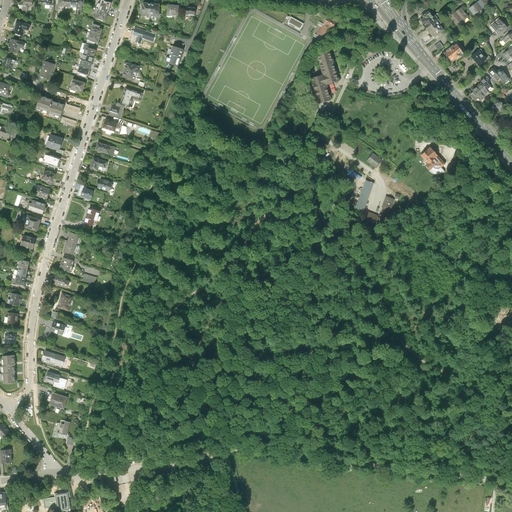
[(102,0),(99,9),(109,12),(111,3),(102,0)]
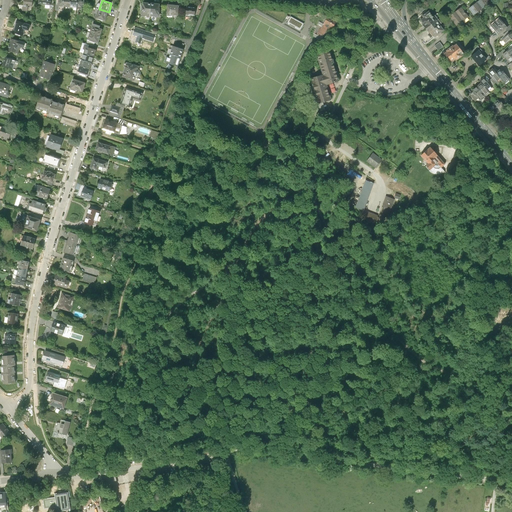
[(487,0),(480,0),(476,3),(483,12),(492,6),(487,0)]
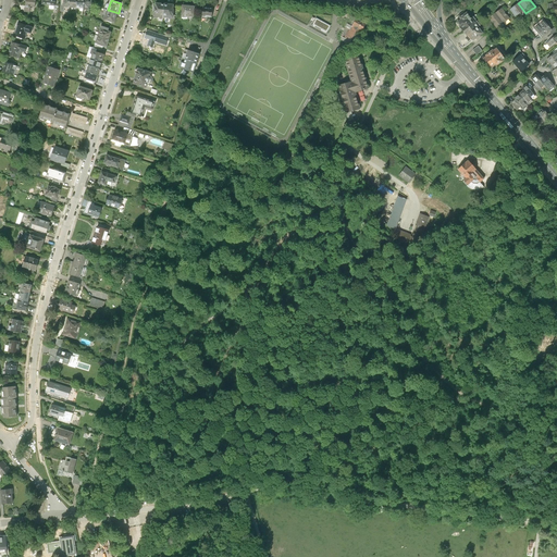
[(153,16),(162,17),(164,3),(155,2),(153,16)]
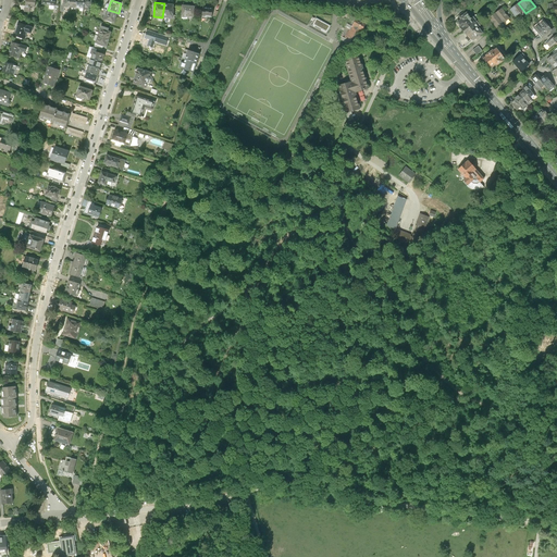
[(173,4),(164,3),(162,17),(172,19),(173,8),(172,8),(173,4)]
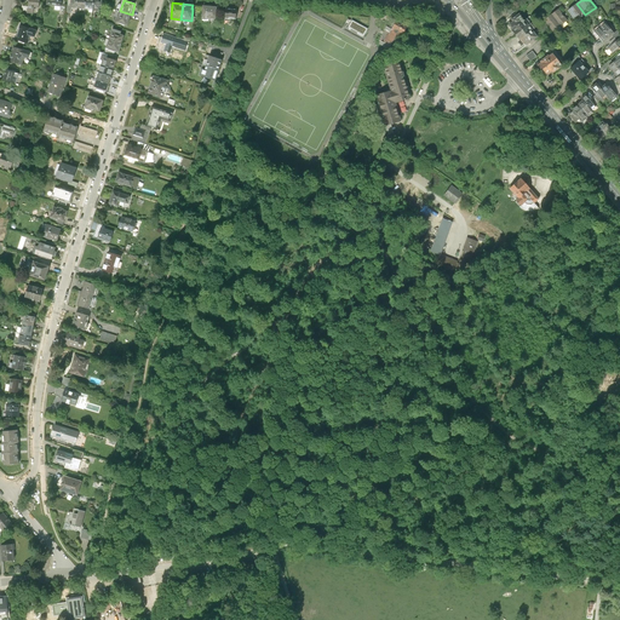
[(577,4),(567,12),(575,23),(585,15),(577,4)]
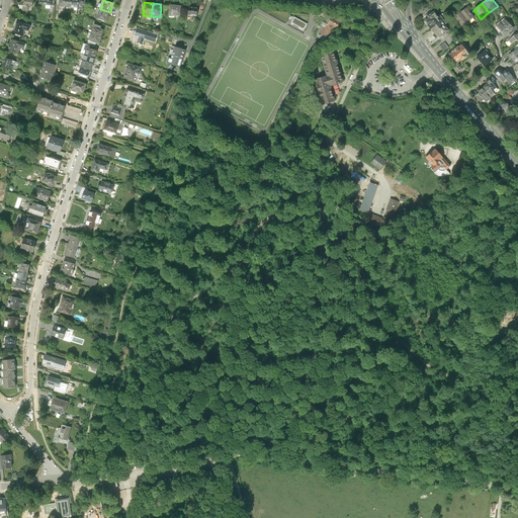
[(180,5),(169,4),(168,17),(174,17),(174,14),(179,15),(180,5)]
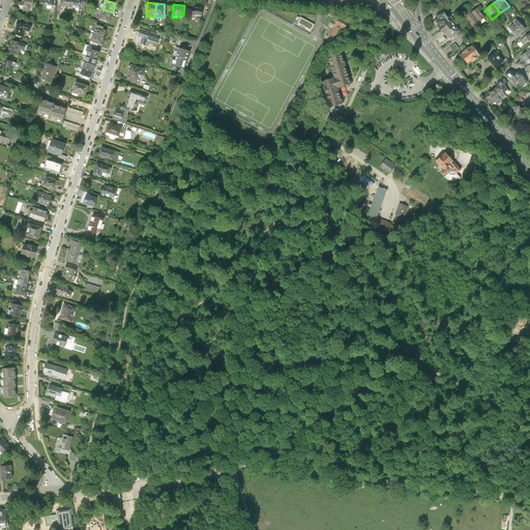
[(193,7),(193,16),(202,17),(202,8),(193,7)]
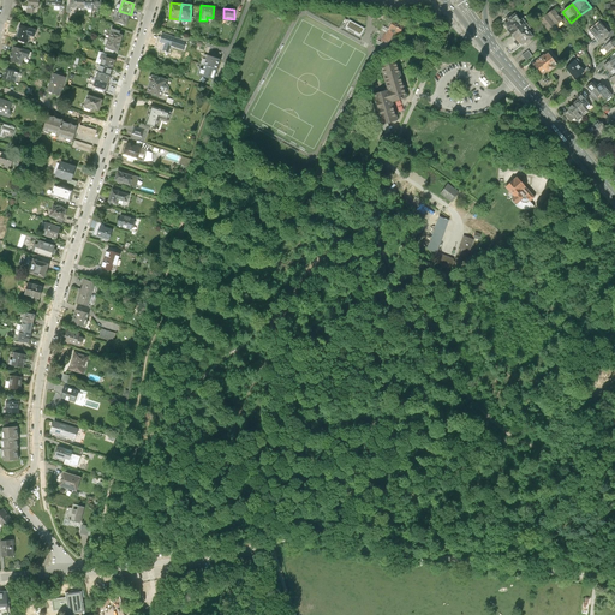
[(127,25),(131,15),(119,11),(115,22),(127,25)]
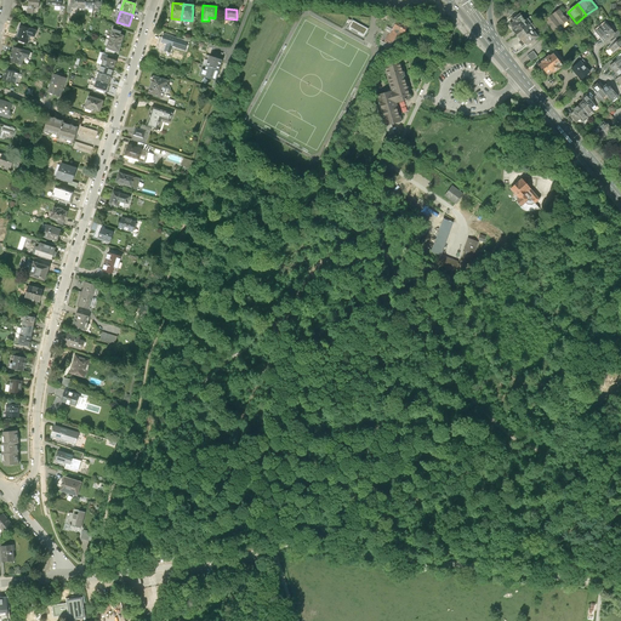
[(559,11),(552,17),(562,28),(569,23),(559,11)]
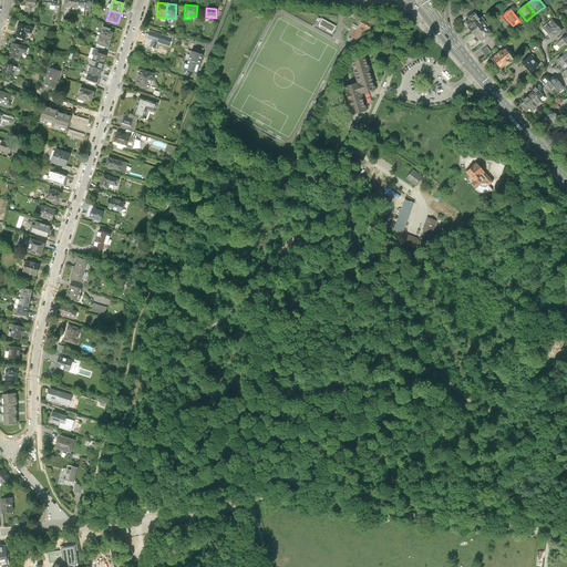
[(483,27),(475,16),(463,24),(471,35),(483,27)]
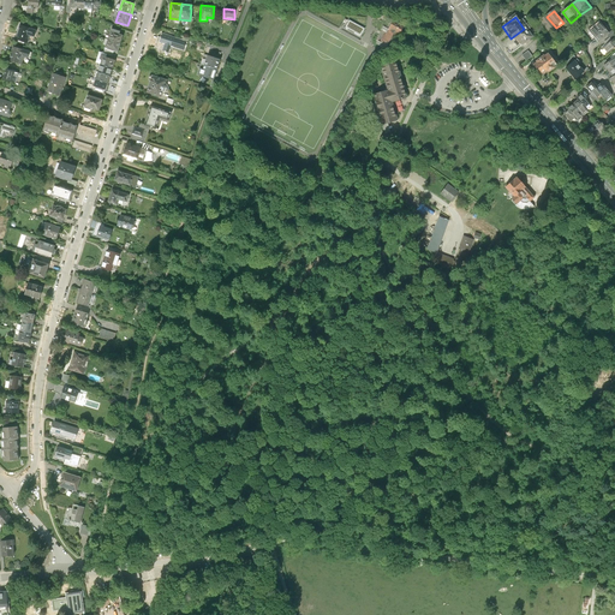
[(547,17),(539,22),(549,34),(556,28),(547,17)]
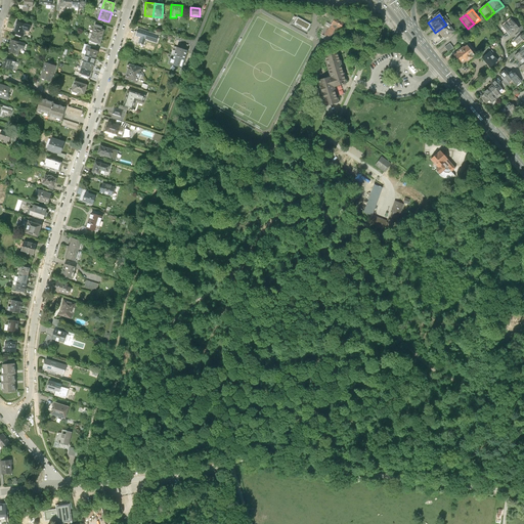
[(332,26),(340,30),(345,22),(336,16),(331,25),(332,26)]
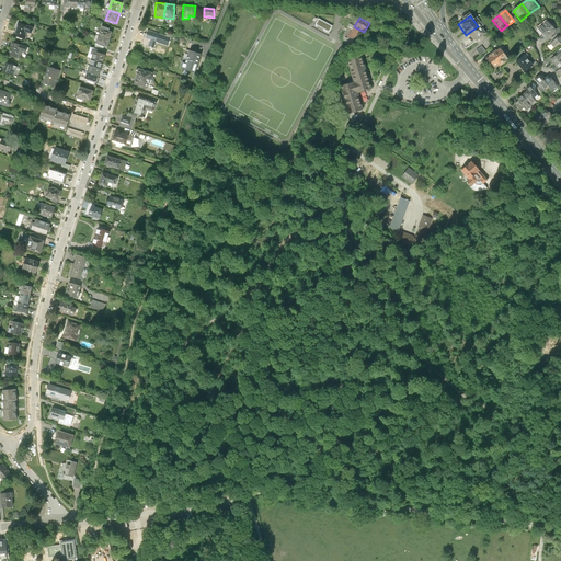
[(333,26),(318,19),(315,25),(330,33),(333,26)]
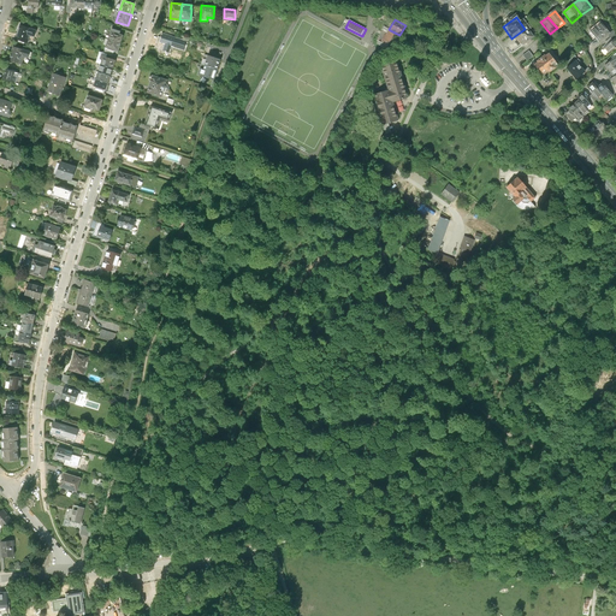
[(602,23),(596,28),(604,39),(610,34),(602,23)]
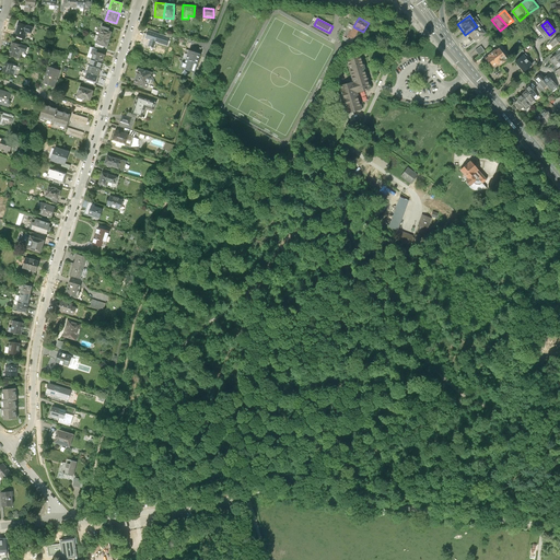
[(20,22),(14,35),(25,38),(27,32),(32,33),(33,27),(20,22)]
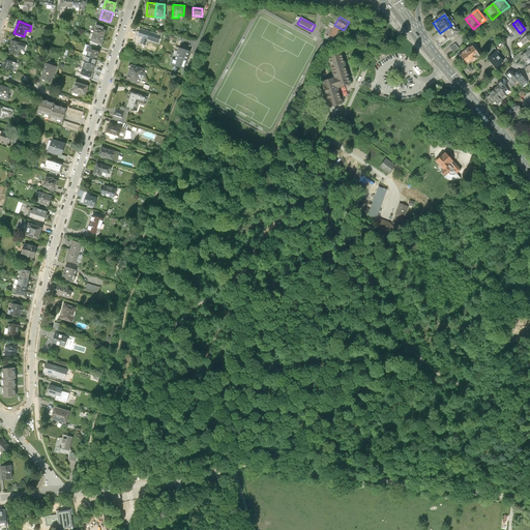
[(512,24),(507,28),(514,37),(520,33),(512,24)]
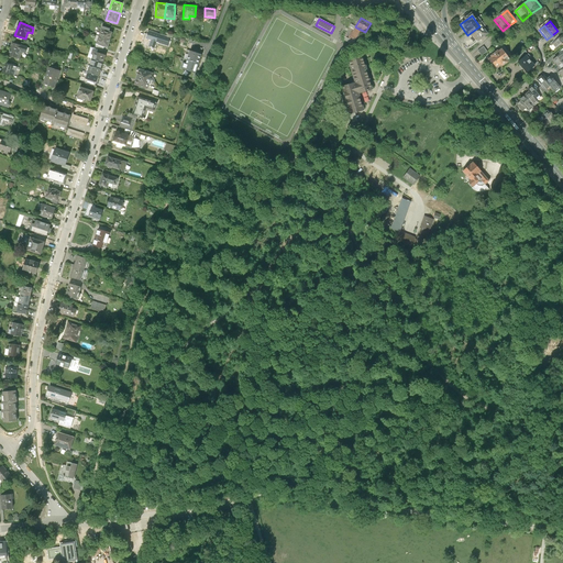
[(488,36),(479,26),(467,35),(476,46),(488,36)]
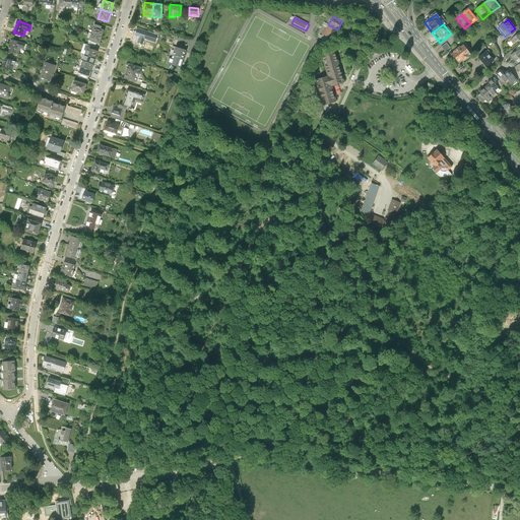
[(94,25),(92,33),(103,36),(105,29),(102,28),(94,25)]
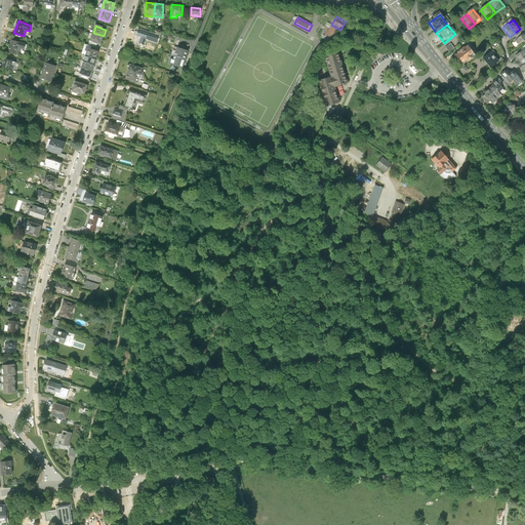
[(334,41),(340,30),(332,26),(330,29),(326,37),(328,38),(334,41)]
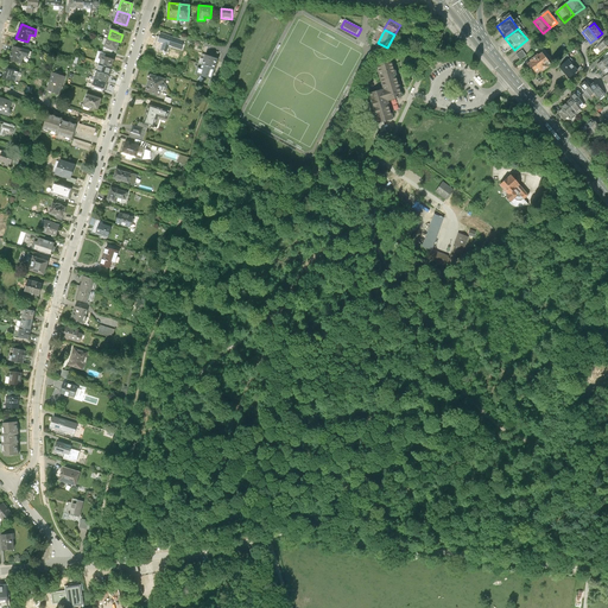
[(184,42),(160,35),(158,42),(163,43),(160,50),(166,51),(168,45),(181,50),(184,42)]
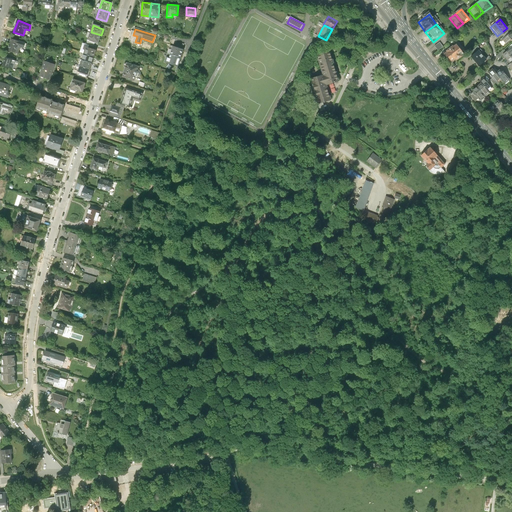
[(91,32),(88,41),(95,44),(95,41),(99,42),(101,35),(91,32)]
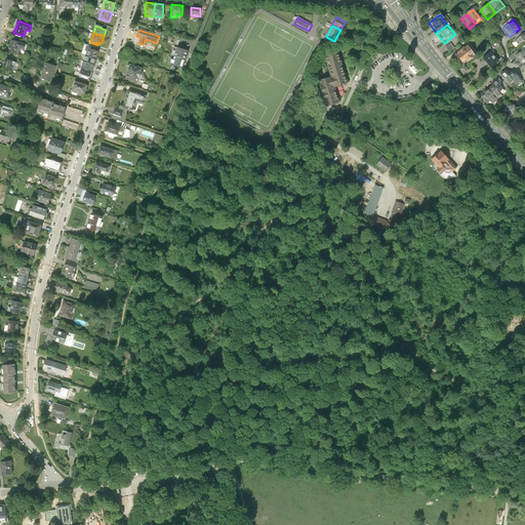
[(524,35),(524,34),(513,43),(518,49),(524,43),(524,35)]
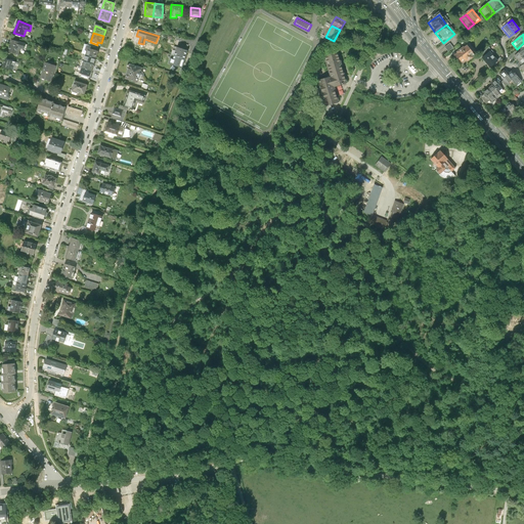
[(330,48),(334,41),(328,38),(325,40),(323,45),(330,48)]
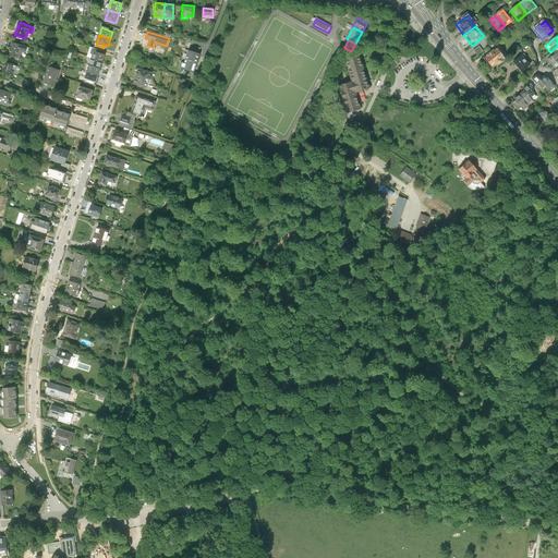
[(13,43),(9,55),(20,59),(22,51),(26,52),(27,47),(13,43)]
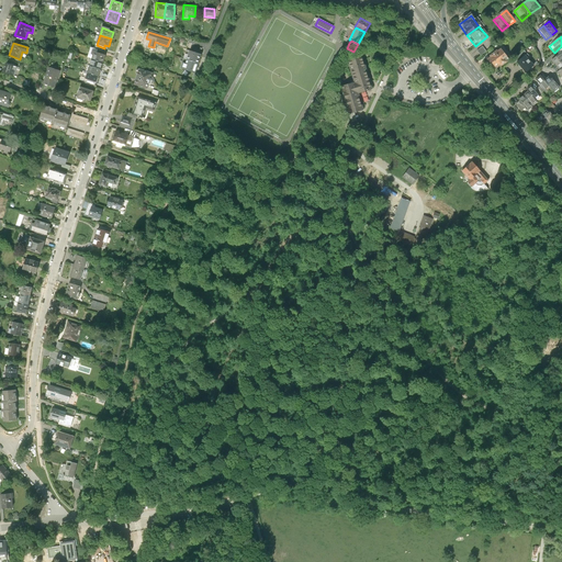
[(481,55),(487,51),(483,45),(478,49),(481,55)]
